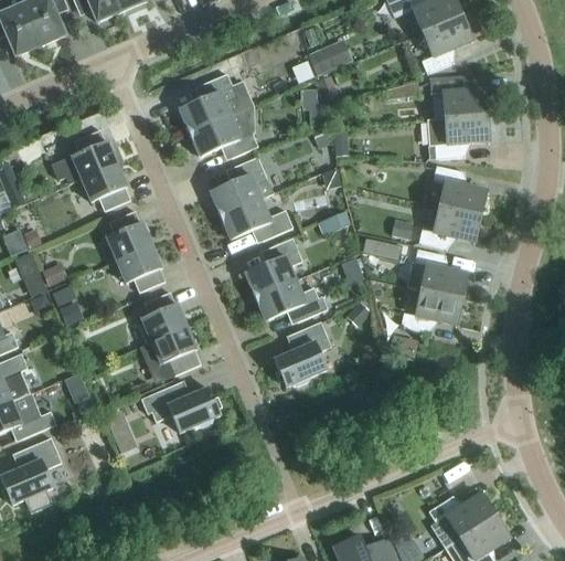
[(40,44),(22,2),(21,0),(0,0),(0,35),(7,33),(16,55),(40,44)]
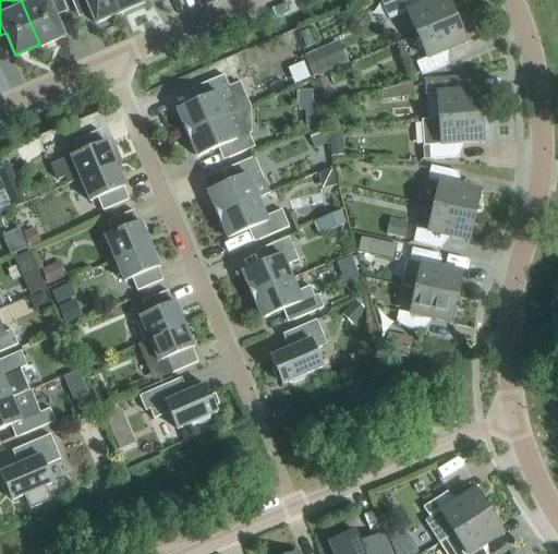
[(56,12),(67,8),(63,0),(27,0),(22,2),(39,44),(64,34),(56,12)]
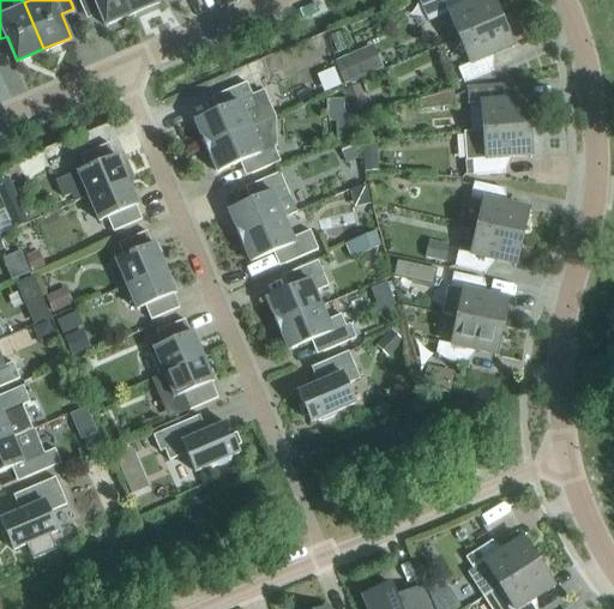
[(132,11),(127,0),(80,0),(83,5),(94,0),(96,0),(106,22),(132,11)]
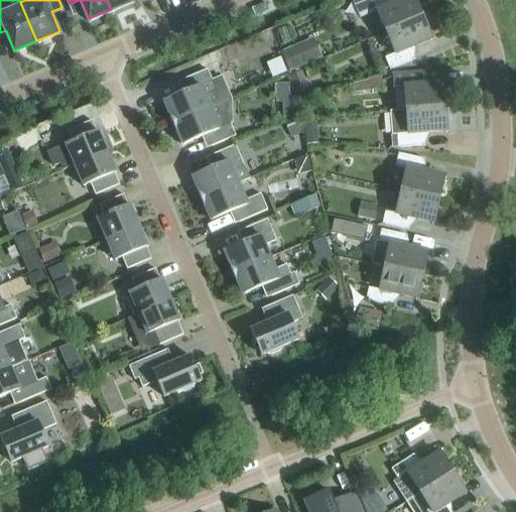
[(107,0),(111,9),(131,0),(107,0)]
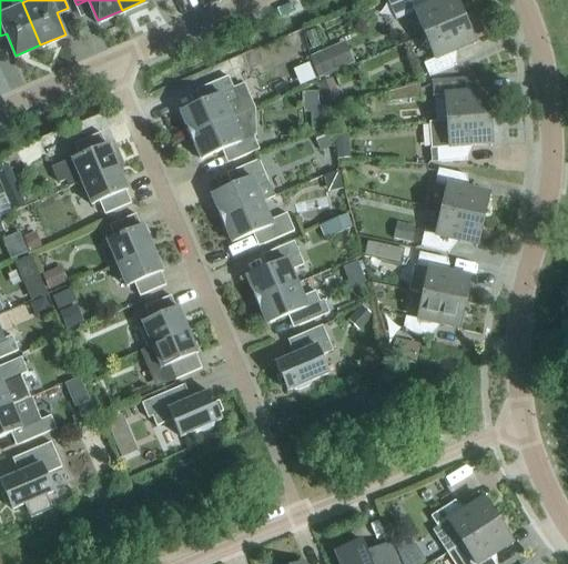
[(392,0),(397,16),(415,8),(425,32),(464,14),(458,0),(392,0)]
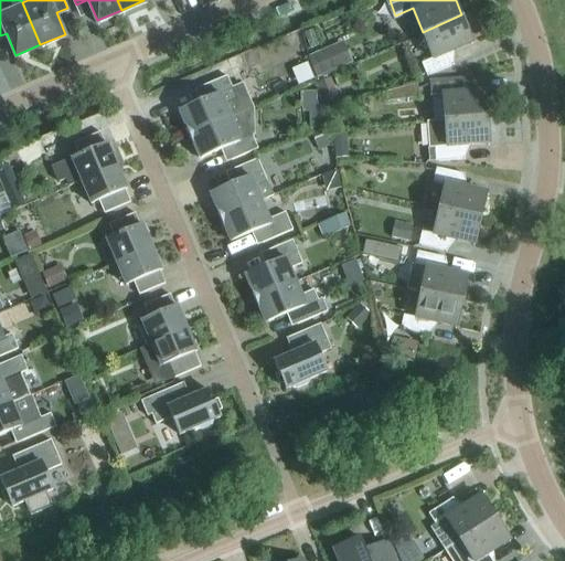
[(432,55),(420,60),(426,73),(454,61),(448,49),(470,40),(471,41),(472,40),(461,14),(423,32),(432,55)]
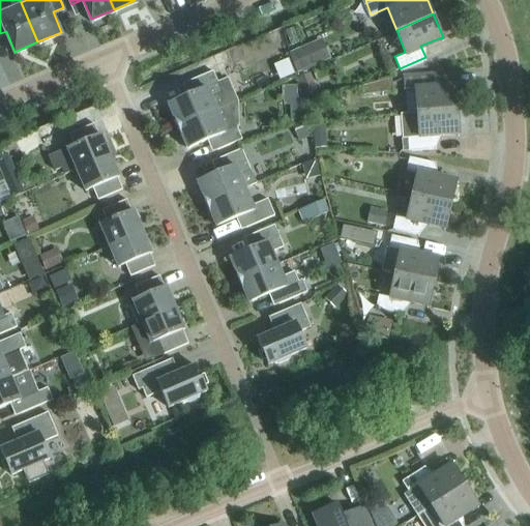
[(291,23),(284,25),(290,42),(297,40),(291,23)]
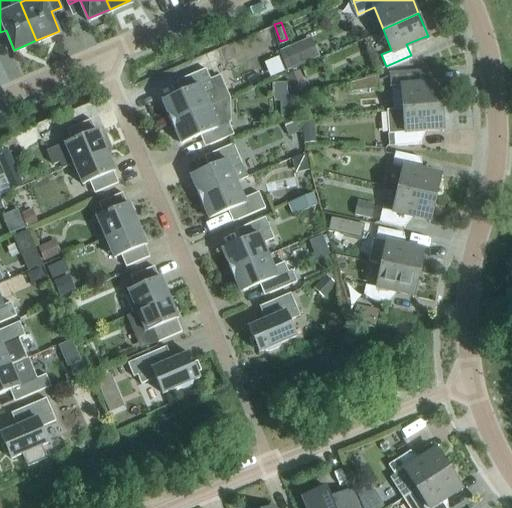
[(306,37),(281,48),(288,64),(313,53),(317,51),(309,35),(306,37)]
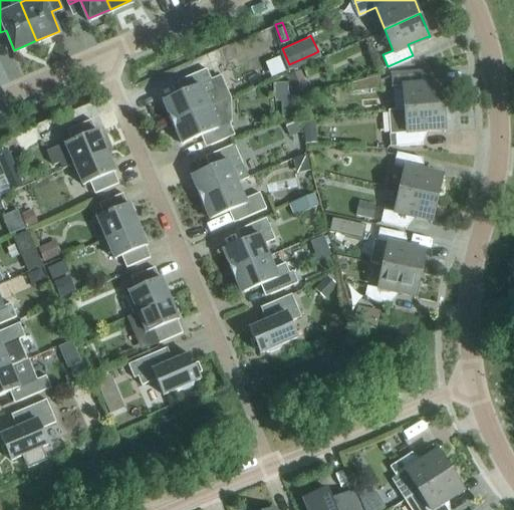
[(209,53),(213,62),(224,57),(220,48),(209,53)]
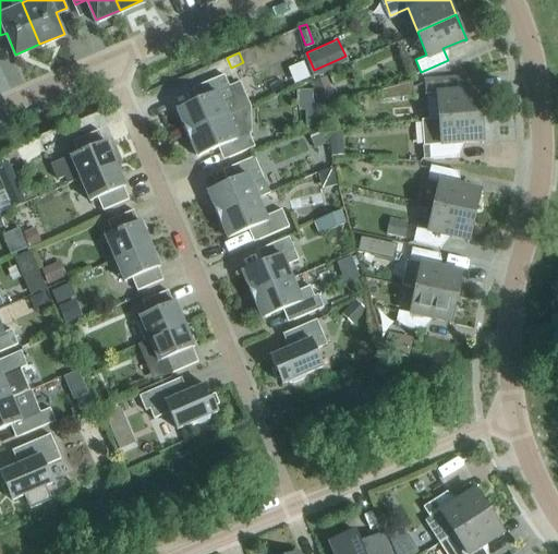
[(229,84),(225,72),(198,83),(203,95),(177,107),(186,130),(240,108),(250,104),(240,80),(229,84)]
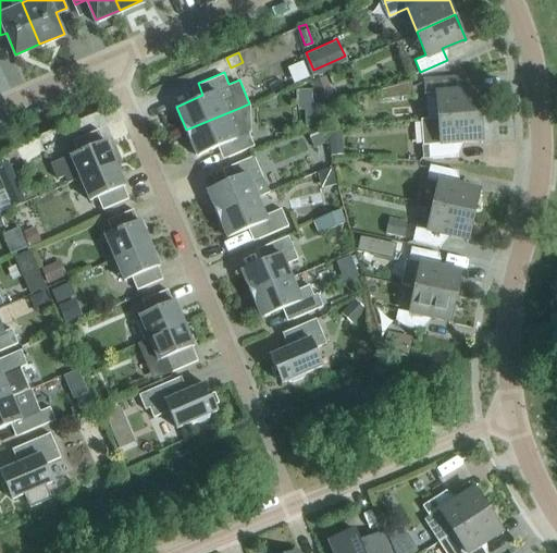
[(322,74),(312,78),(320,97),(330,93),(322,74)]
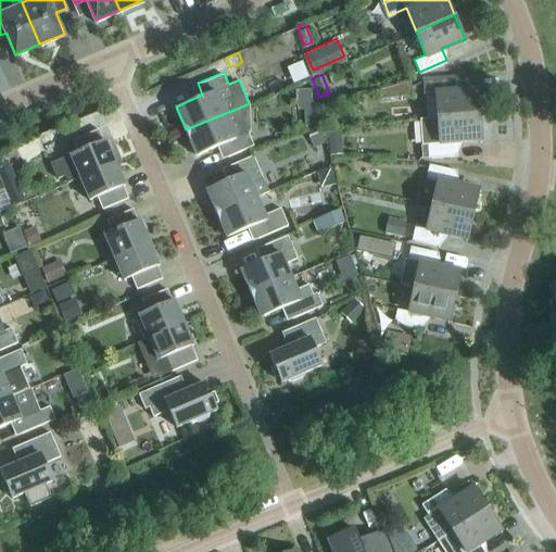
[(436,90),(438,115),(479,112),(477,86),(476,86),(476,87),(452,89),(451,75),(422,78),(424,91),(436,90)]
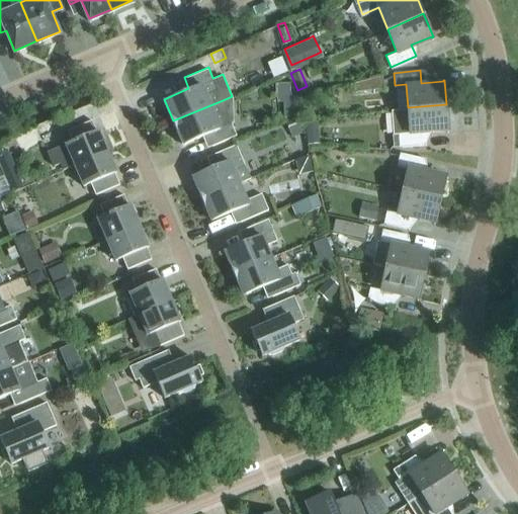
[(379,77),(353,83),(355,90),(385,86),(383,80),(382,76),(379,77)]
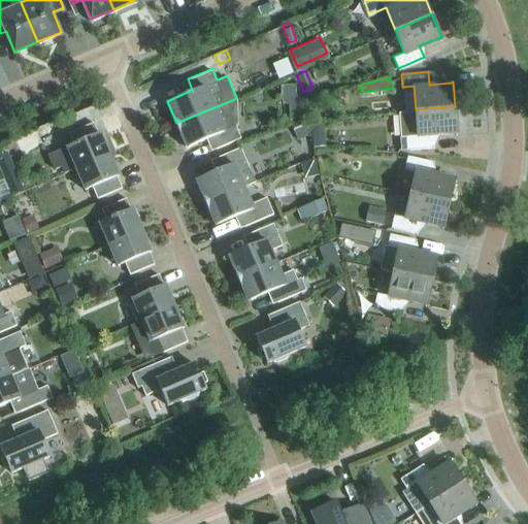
[(278,85),(278,97),(281,97),(295,97),(295,85),(278,85)]
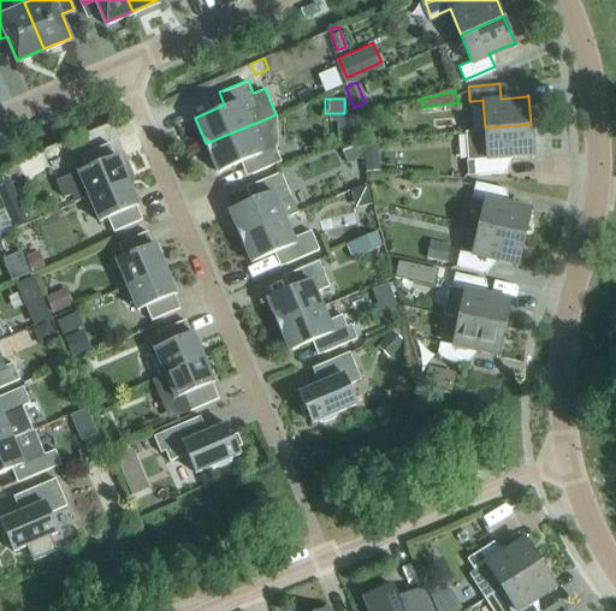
[(282,159),(265,119),(206,143),(218,170),(247,156),(253,171),(282,159)]
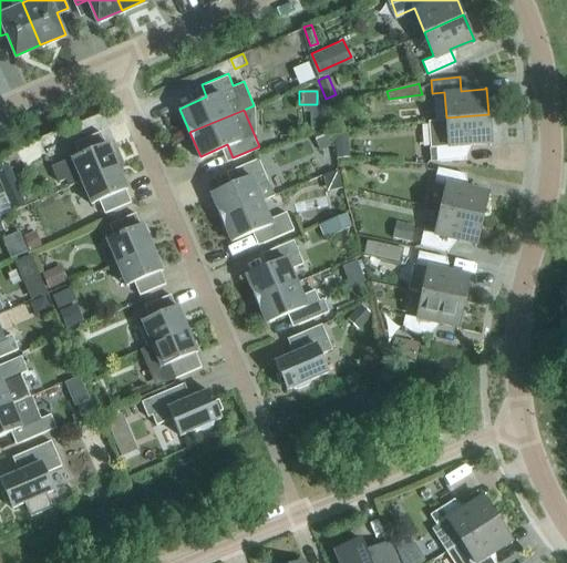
[(491,142),(488,114),(446,118),(428,119),(430,145),(436,145),(437,159),(466,156),(465,143),(490,141),(490,142),(491,142)]
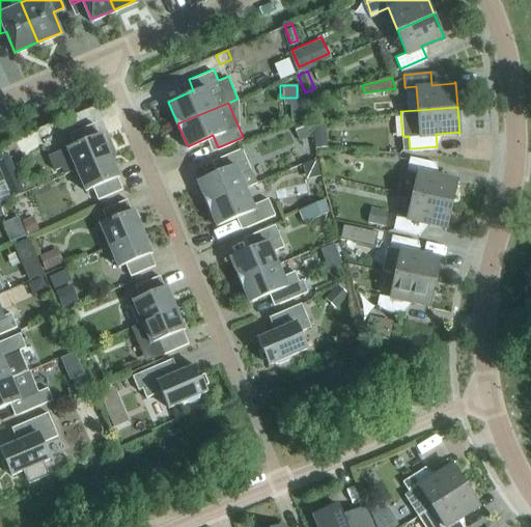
[(304,116),(292,121),(300,137),(310,133),(304,116)]
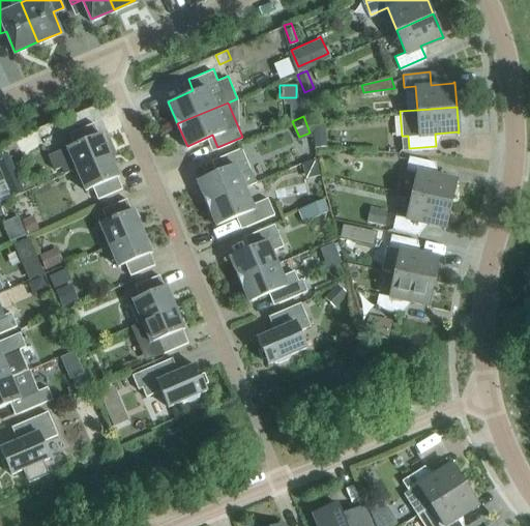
[(314,144),(325,143),(323,119),(313,119),(314,144)]
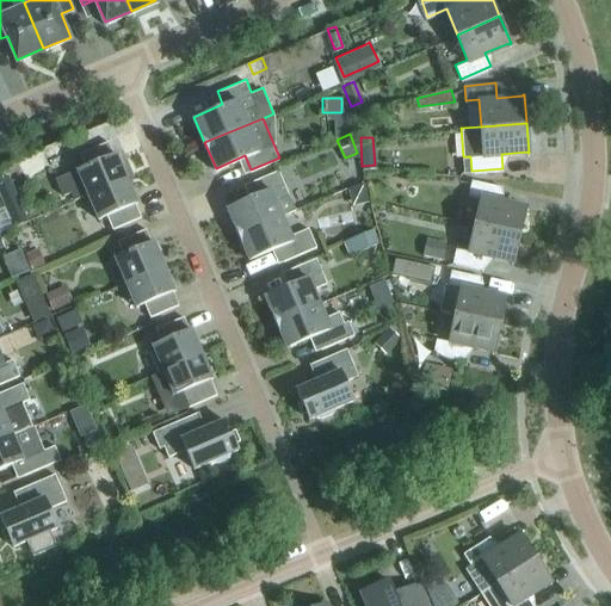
[(80,150),(86,165),(57,177),(63,192),(63,193),(71,190),(74,198),(87,192),(128,175),(117,152),(115,153),(109,138),(80,150)]
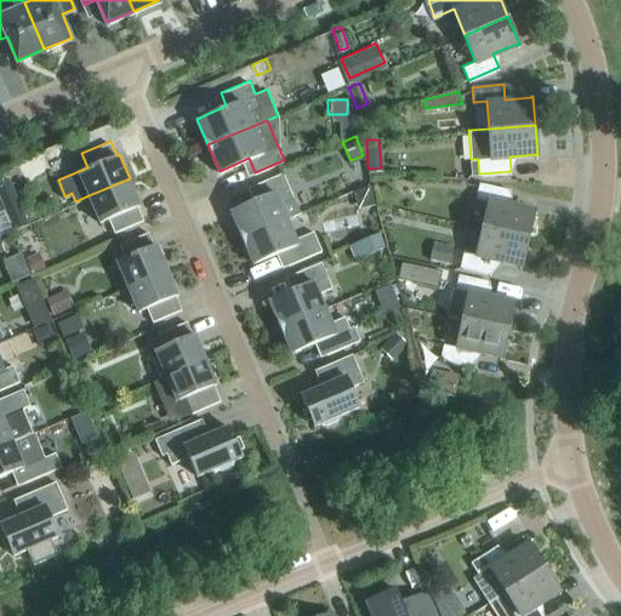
[(300,211),(283,171),(254,183),(260,197),(231,210),(241,235),(286,217),(300,211)]
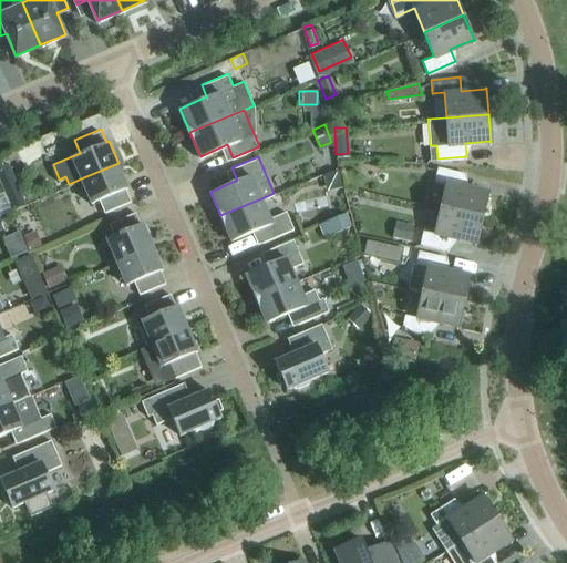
[(0,165),(0,177),(13,208),(24,203),(7,163),(0,165)]
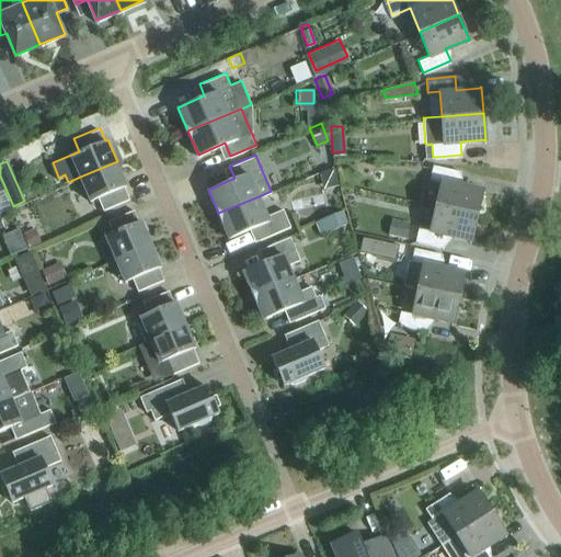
[(127,184),(117,161),(80,177),(90,200),(98,196),(103,208),(129,197),(124,185),(127,184)]
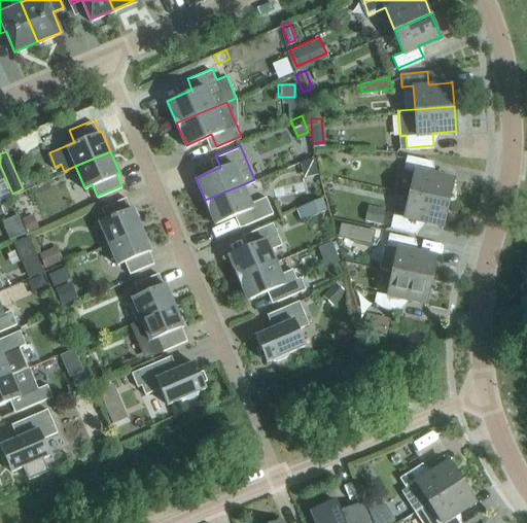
[(452,177),(430,172),(433,160),(407,153),(403,166),(415,169),(410,192),(448,201),(454,176),(453,175),(452,177)]
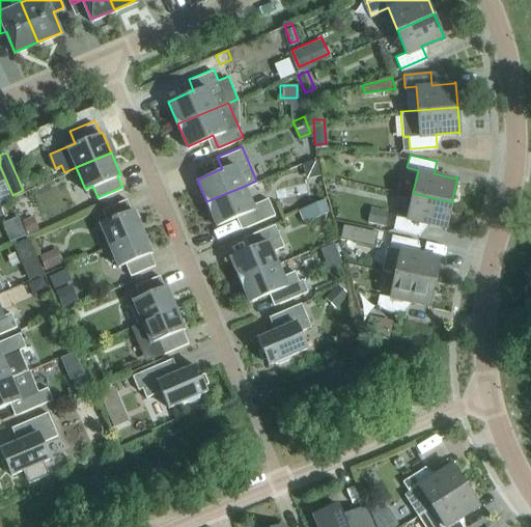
[(268,196),(253,202),(245,186),(206,201),(217,224),(242,213),(247,225),(275,213),(268,196)]
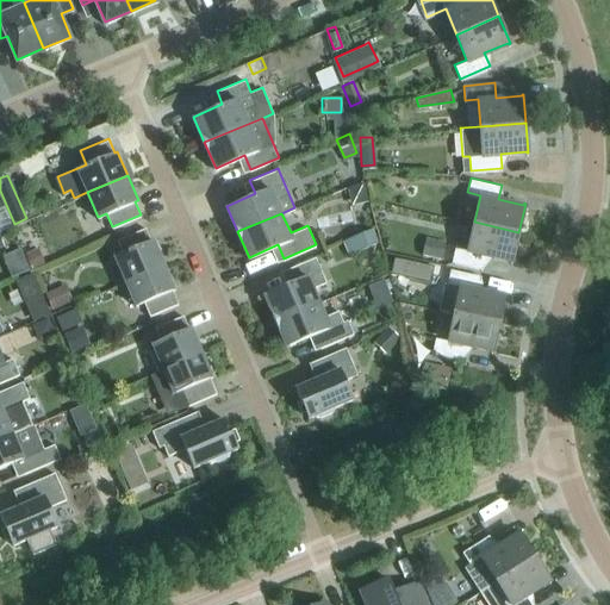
[(512,261),(518,232),(474,222),(470,238),(458,236),(452,261),(483,268),(486,254),(511,260),(511,261),(512,261)]
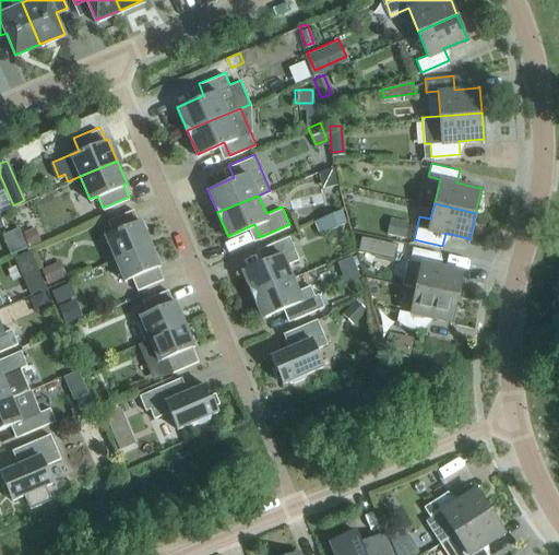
[(105,234),(115,257),(151,241),(141,219),(139,220),(133,208),(107,219),(113,231),(105,234)]
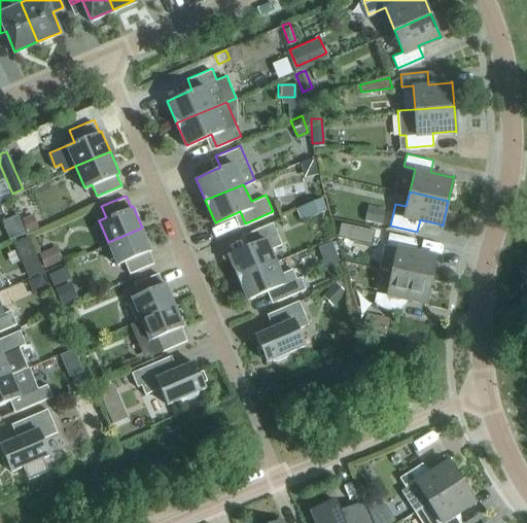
[(326,207),(321,196),(306,202),(311,214),(326,207)]
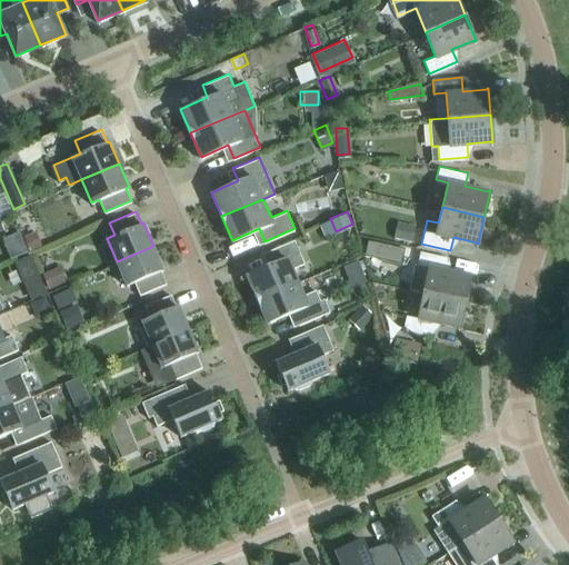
[(396,224),(393,235),(411,239),(413,228),(396,224)]
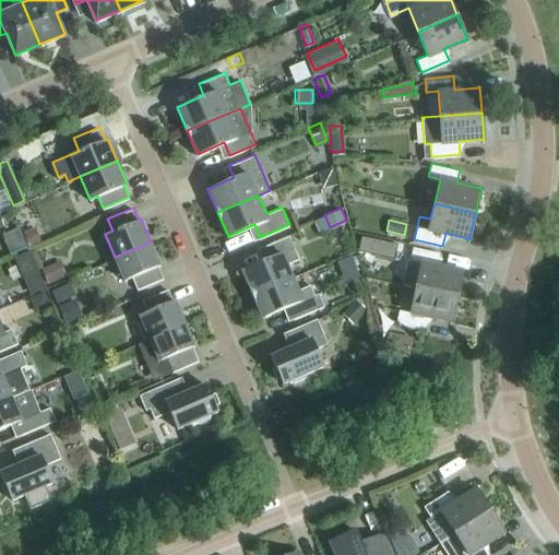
[(23,229),(28,244),(39,239),(33,225),(23,229)]
